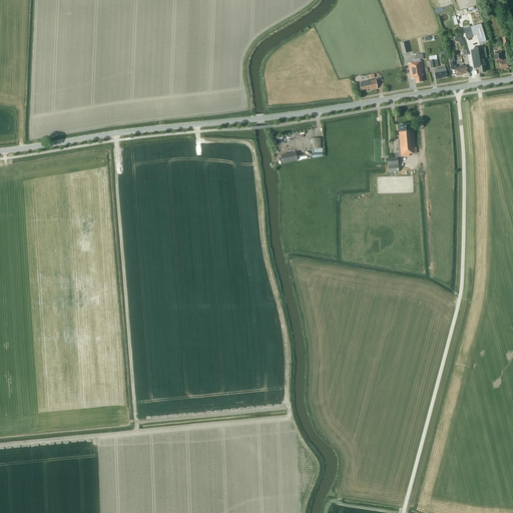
[(482,23),(464,29),(466,37),(478,34),(480,43),(488,41),(482,23)]
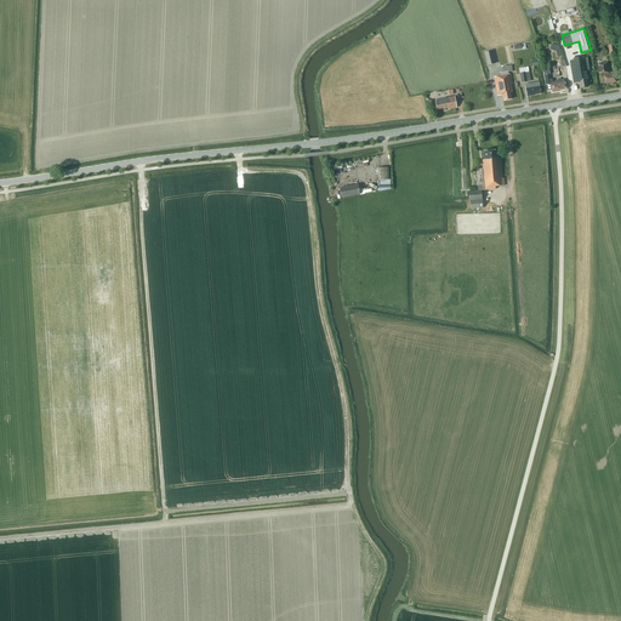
[(558,50),(559,56),(563,56),(562,44),(553,45),(553,50),(558,50)]
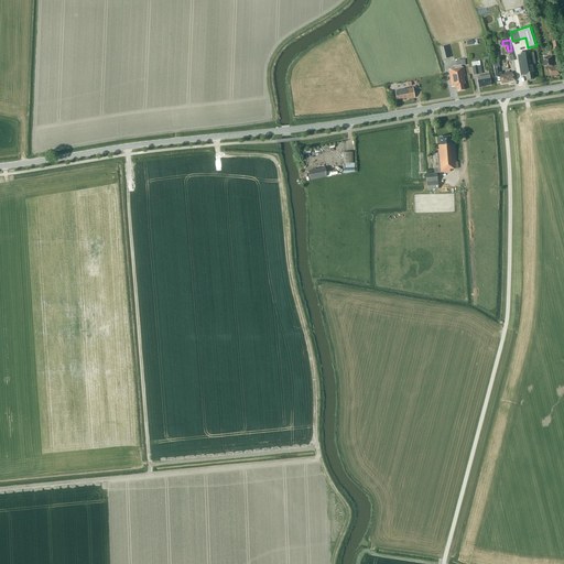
[(440,47),(443,60),(449,58),(447,46),(440,47)]
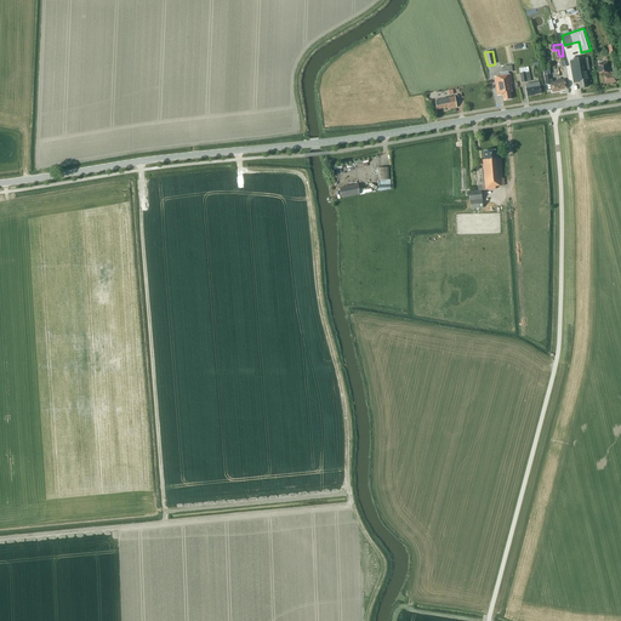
[(587,72),(590,70),(587,58),(570,61),(574,84),(580,83),(581,87),(587,86),(587,79),(588,79),(587,72)]
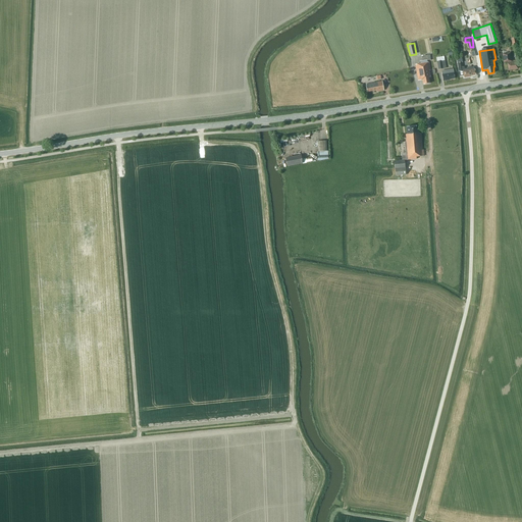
[(512,61),(511,53),(503,54),(504,62),(507,62),(509,70),(518,69),(517,60),(512,61)]
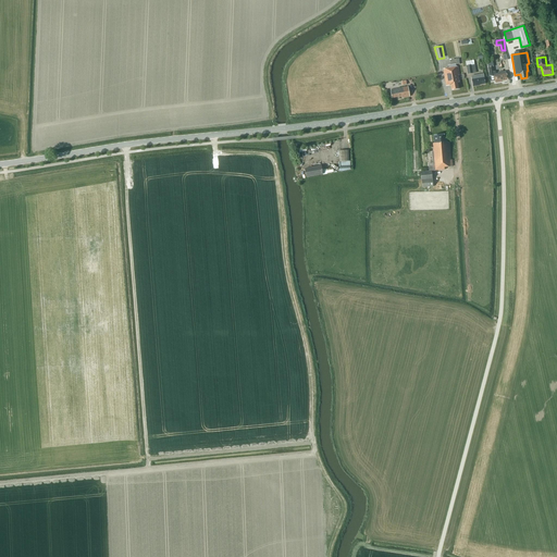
[(452,85),(453,90),(459,89),(458,83),(459,83),(458,75),(459,75),(458,66),(444,69),(446,86),(452,85)]
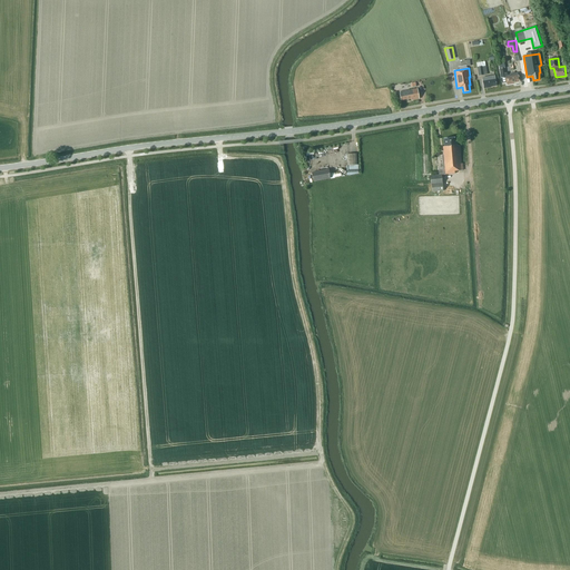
[(507,82),(507,85),(513,84),(520,82),(519,76),(518,76),(518,74),(513,74),(513,75),(508,76),(507,72),(505,74),(504,68),(500,69),(502,84),(507,82)]
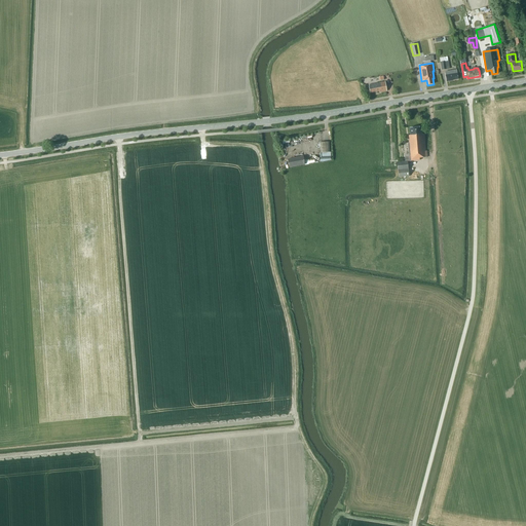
[(457,73),(457,70),(445,72),(446,74),(447,82),(453,81),(453,80),(458,79),(457,73)]
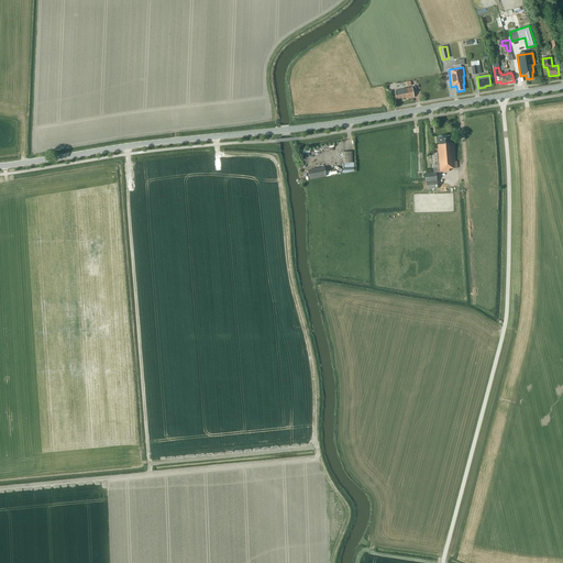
[(406,98),(407,99),(415,98),(412,88),(395,91),(396,92),(395,92),(396,99),(403,98),(403,99),(406,98)]
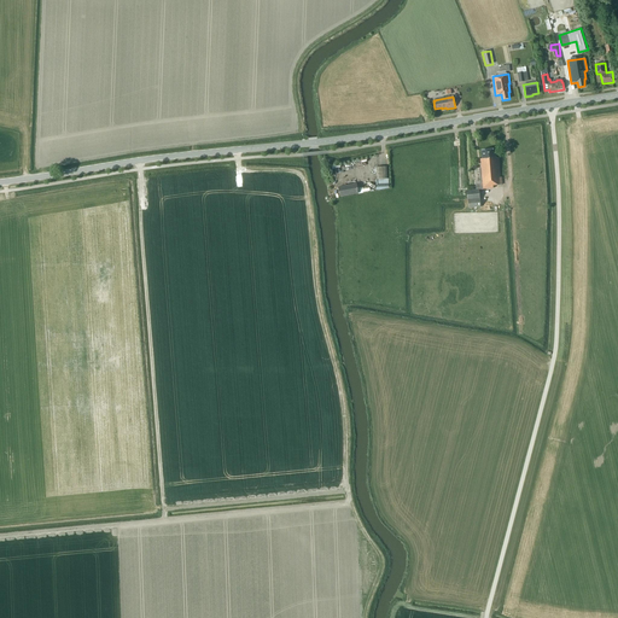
[(496,157),(495,149),(482,150),(482,158),(481,159),(482,168),(479,168),(481,184),(476,184),(477,190),(467,191),(468,208),(481,207),(479,190),(494,188),(493,186),(502,185),(502,178),(501,178),(499,157),(496,157)]
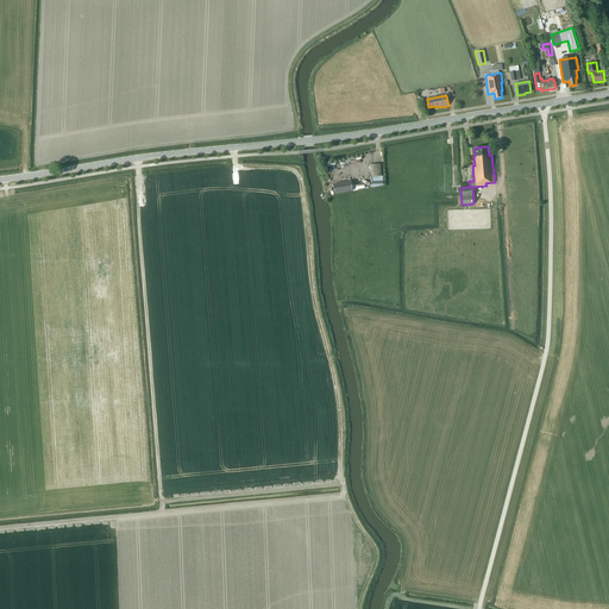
[(371,164),(372,177),(382,176),(382,164),(371,164)]
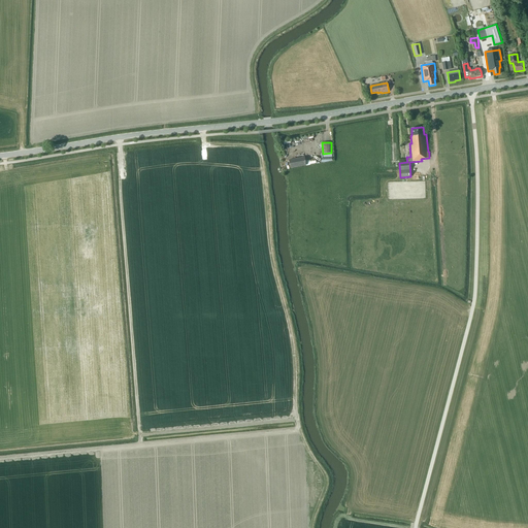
[(289,160),(290,168),(306,165),(305,157),(289,160)]
